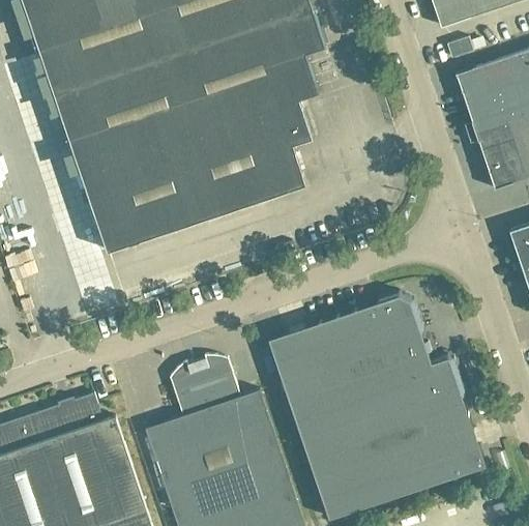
[(22,0),(107,253),(305,186),(292,146),(312,140),(298,100),(318,94),(305,55),(324,48),(307,0),(22,0)]
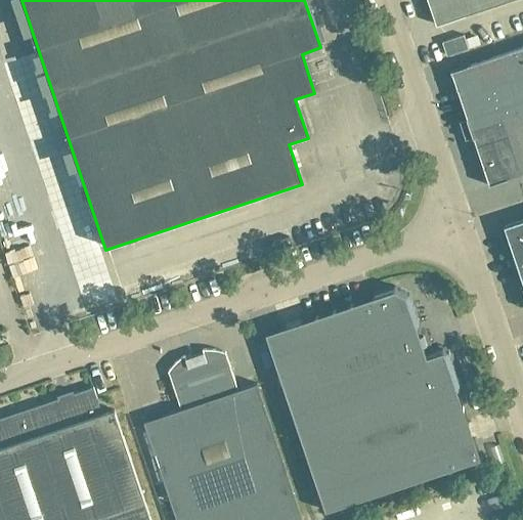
[(519,0),(426,0),(436,28),(519,0)]
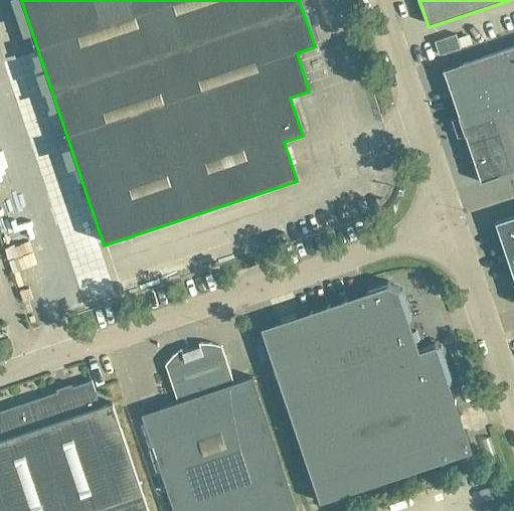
[(460,50),(455,37),(434,44),(439,57),(460,50)]
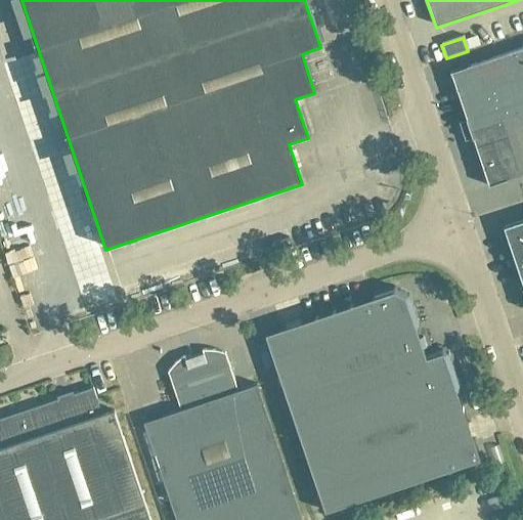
[(476,38),(465,42),(468,51),(479,47),(476,38)]
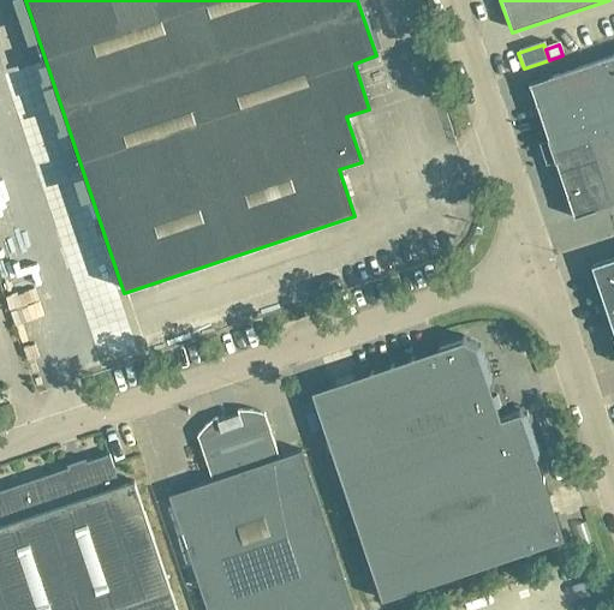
[(574,220),(613,205),(613,59),(530,88),(574,220)]
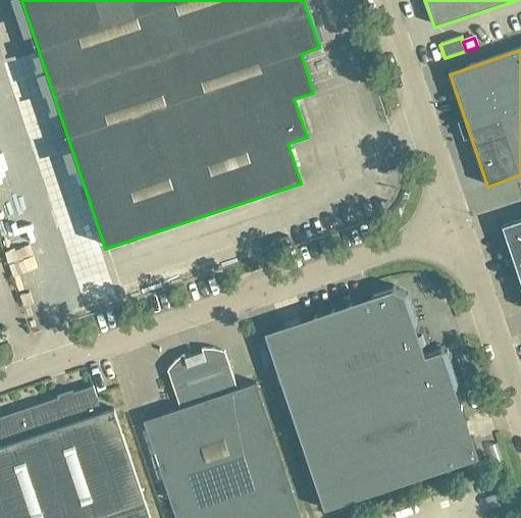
[(315,157),(296,163),(298,172),(317,166),(315,157)]
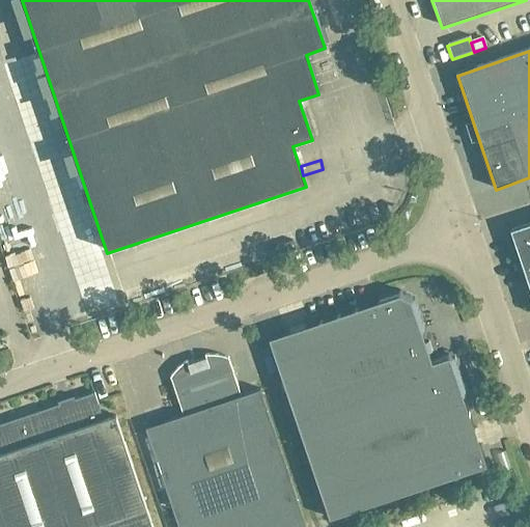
[(529,226),(510,232),(529,292),(529,226)]
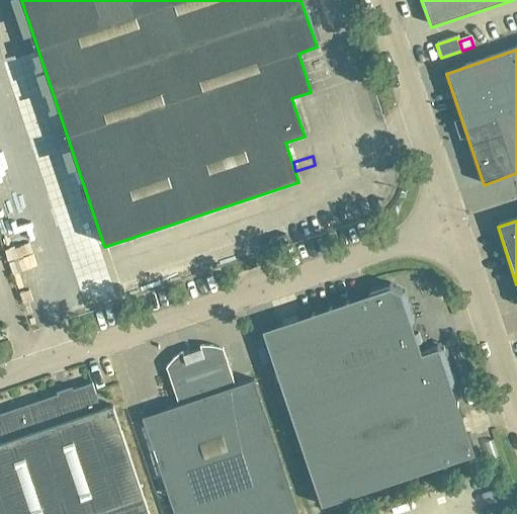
[(420,344),(417,334),(414,336),(411,328),(414,322),(404,293),(390,286),(370,292),(368,297),(262,333),(284,399),(420,354),(417,346),(420,344)]
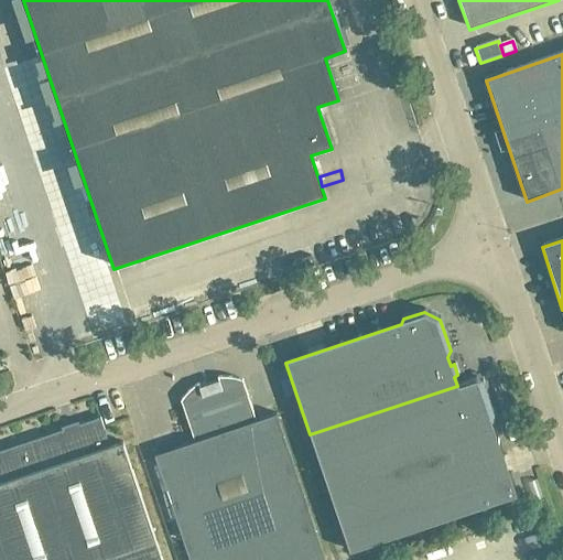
[(324,559),(275,417),(256,423),(241,383),(238,381),(236,381),(235,380),(233,380),(230,380),(228,379),(227,379),(225,379),(223,379),(220,379),(219,379),(217,379),(218,384),(198,389),(197,386),(194,388),(193,389),(192,390),(190,391),(188,394),(187,395),(186,396),(184,397),(183,399),(182,400),(181,401),(180,404),(194,444),(154,458),(188,559),(324,559)]
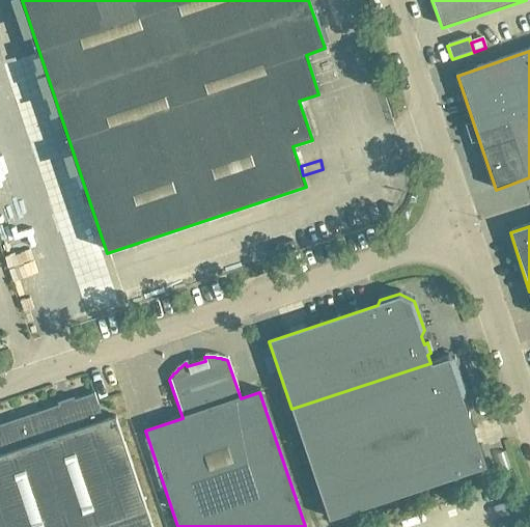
[(485,469),(463,400),(465,394),(453,360),(447,357),(430,363),(291,409),(329,522),(485,469)]
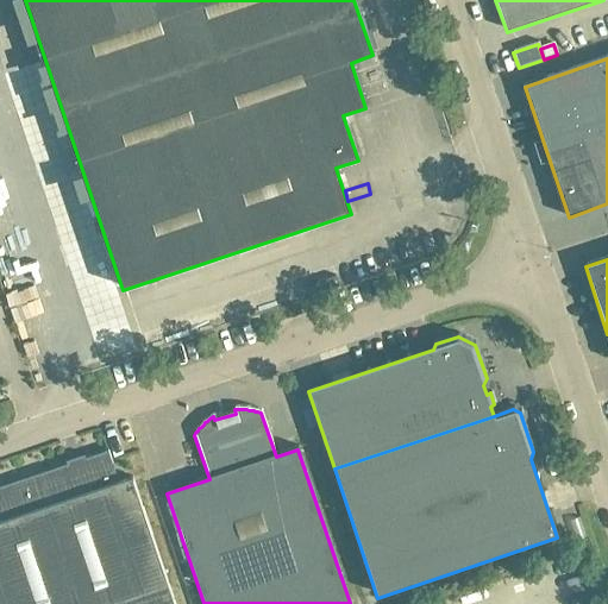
[(173,603),(132,479),(119,484),(108,453),(68,466),(0,489),(0,603),(173,603)]
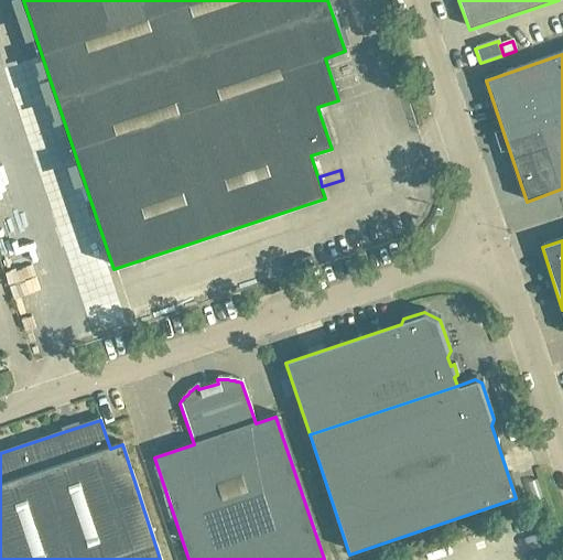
All buildings are outlined.
